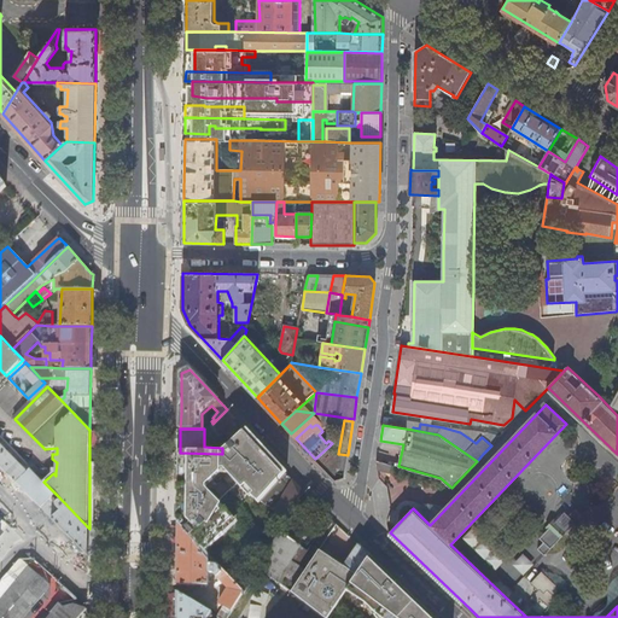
[(246,430),(222,454),(180,453),(179,525),(205,552),(225,535),(221,531),(235,518),(220,502),(239,484),(251,497),(252,496),(261,503),(262,502),(287,473),(246,430)]
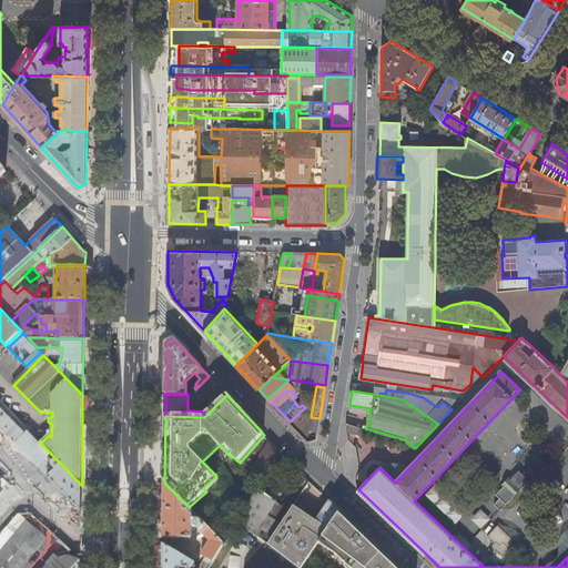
[(437,407),(443,402),(446,398),(444,398),(428,396),(426,399),(437,407)]
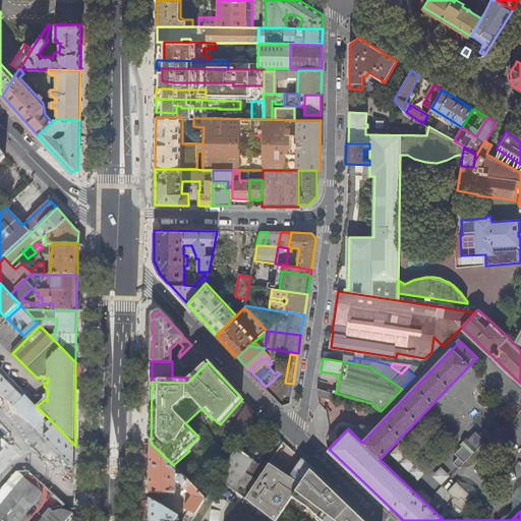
[(406,368),(414,375),(422,367),(409,365),(406,368)]
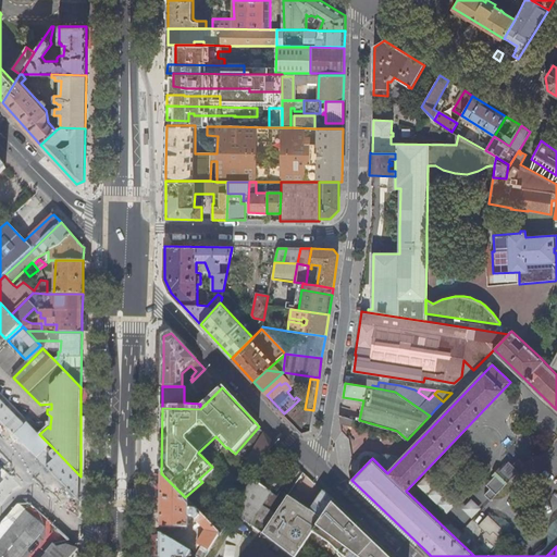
[(0,419),(14,434),(25,424),(0,398),(0,419)]
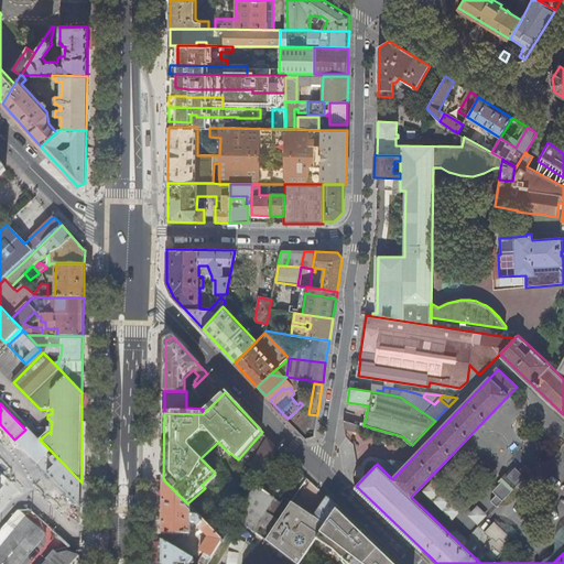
[(300,408),(288,419),(306,437),(314,436),(317,415),(310,414),(310,418),(300,408)]
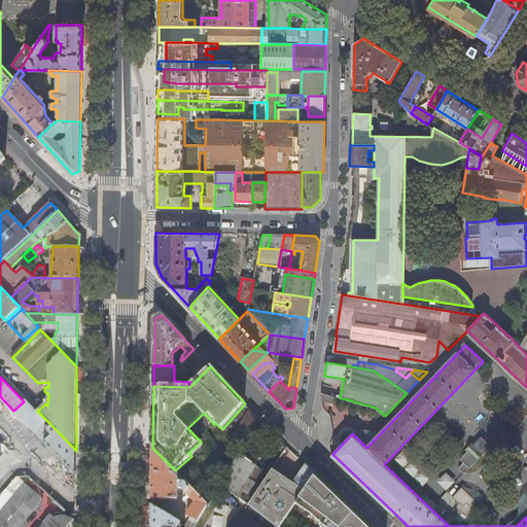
[(334,396),(321,392),(320,401),(331,405),(334,396)]
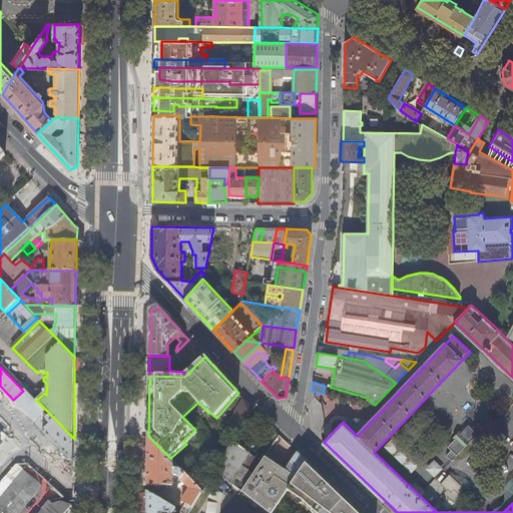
[(47,411),(36,400),(26,388),(23,391),(13,400),(35,422),(47,411)]
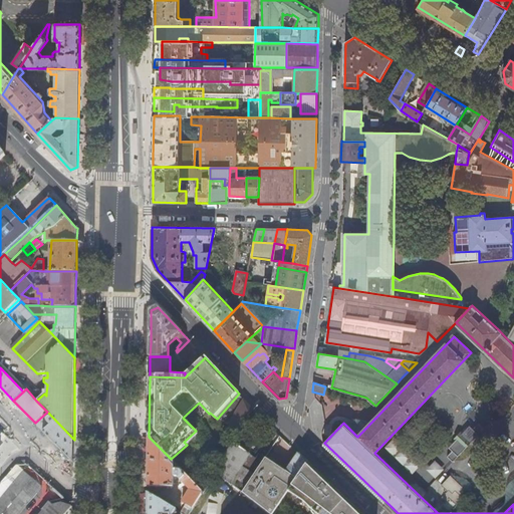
[(229,425),(245,401),(239,394),(218,418),(229,425)]
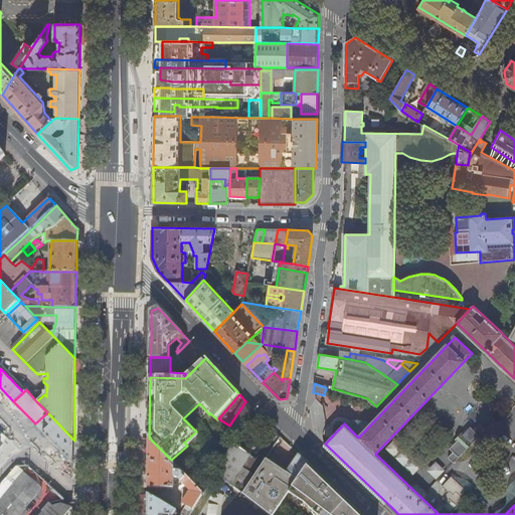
[(245,401),(229,425),(240,433),(249,417),(254,410),(245,401)]
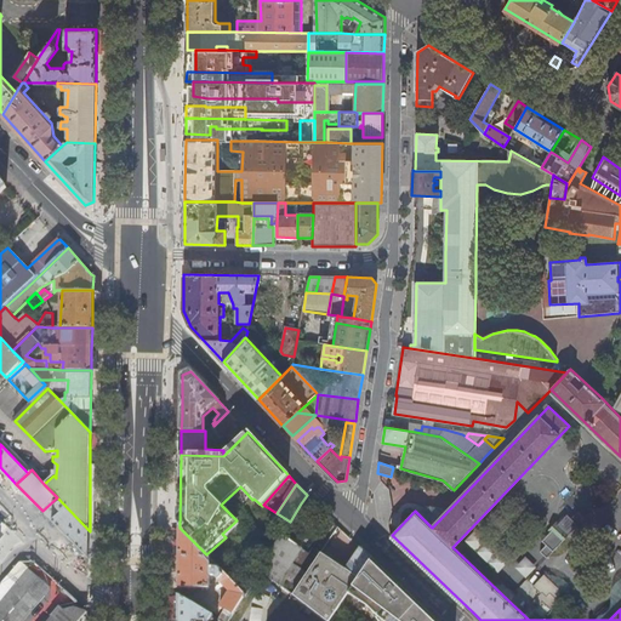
[(89,558),(90,531),(57,497),(43,511),(55,524),(89,558)]
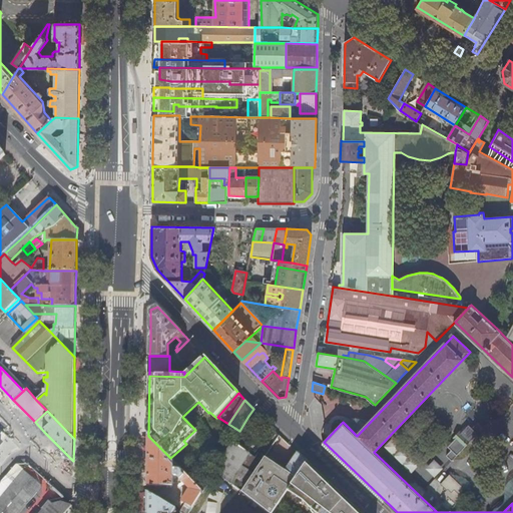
[(257,421),(248,416),(239,431),(214,471),(221,476),(230,483),(249,453),(242,448),(255,429),(250,426),(257,421)]
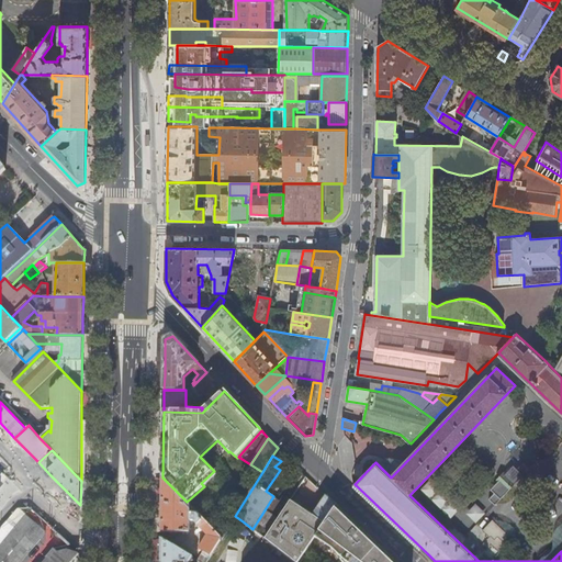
[(495,493),(490,498),(496,505),(530,469),(524,463),(517,469),(514,465),(492,490),(495,493)]
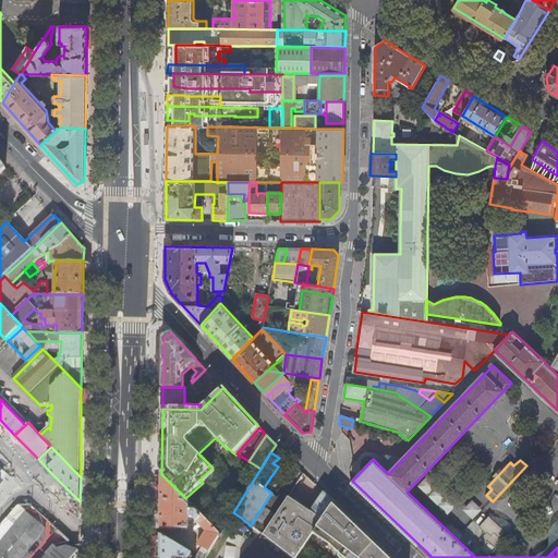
[(299,468),(279,497),(278,497),(286,502),(287,500),(305,474),(299,468)]
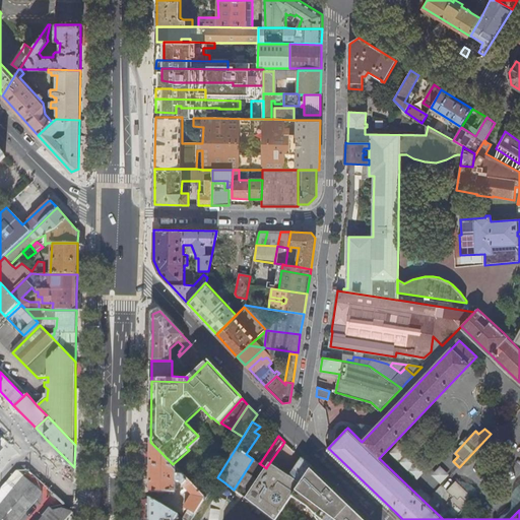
[(193,495),(185,507),(188,509),(196,514),(206,497),(173,464),(150,442),(150,467),(150,483),(150,492),(176,493),(176,482),(180,482),(193,495)]
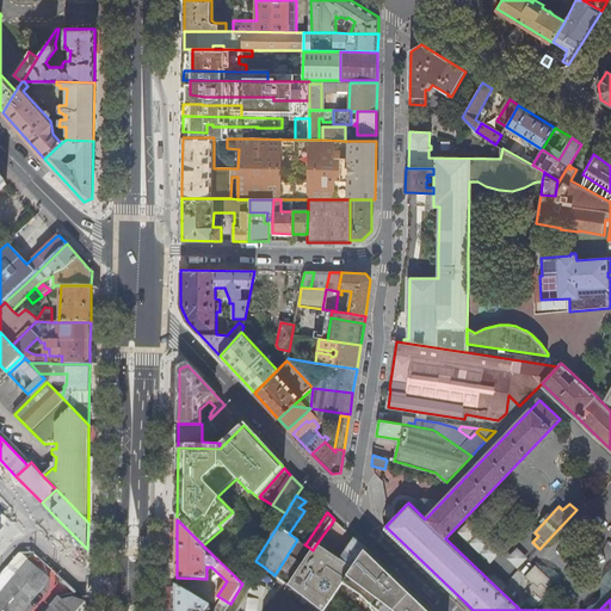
[(331,551),(327,556),(314,548),(313,550),(302,565),(288,585),(321,610),(323,610),(344,581),(366,549),(355,538),(340,559),(331,551)]
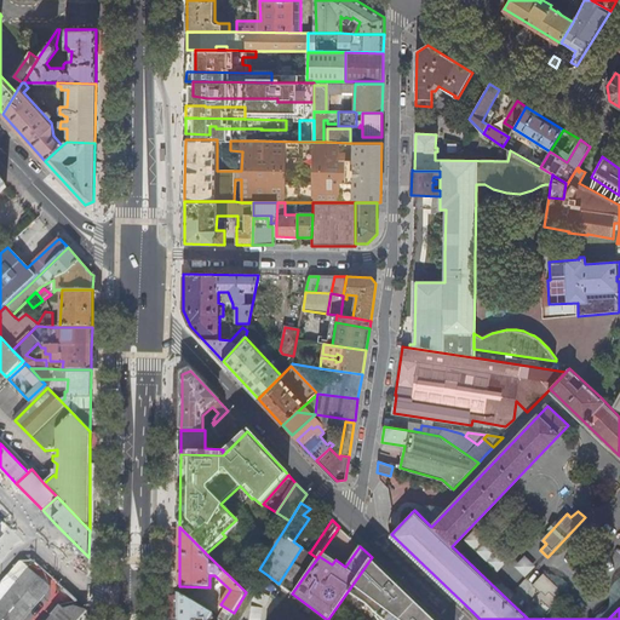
[(309,552),(310,552),(302,547),(279,584),(292,593),(306,573),(299,568),(309,552)]
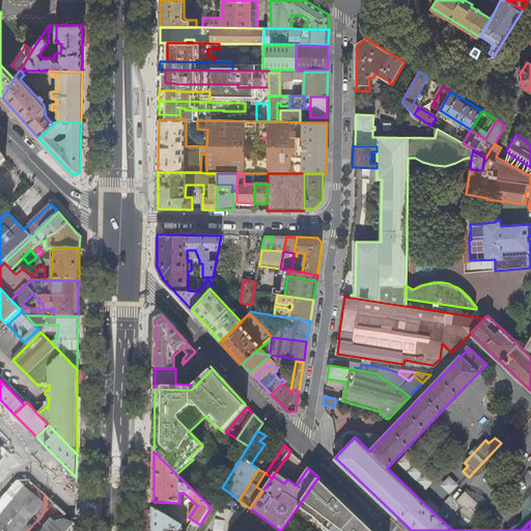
[(438,484),(447,495),(457,485),(447,475),(438,484)]
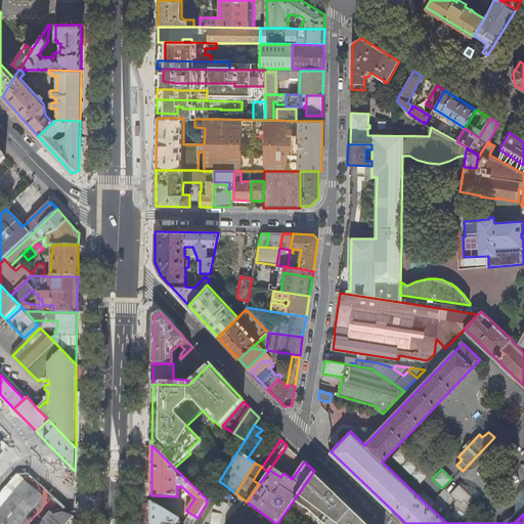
[(307,507),(325,482),(314,471),(295,498),(307,507)]
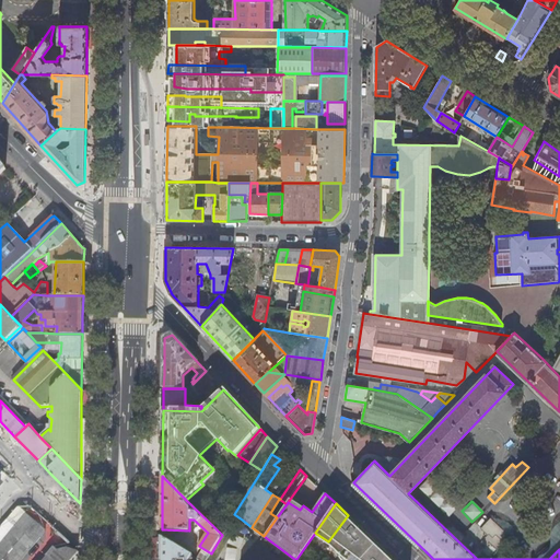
[(0,546),(27,514),(20,509),(0,532),(0,546)]
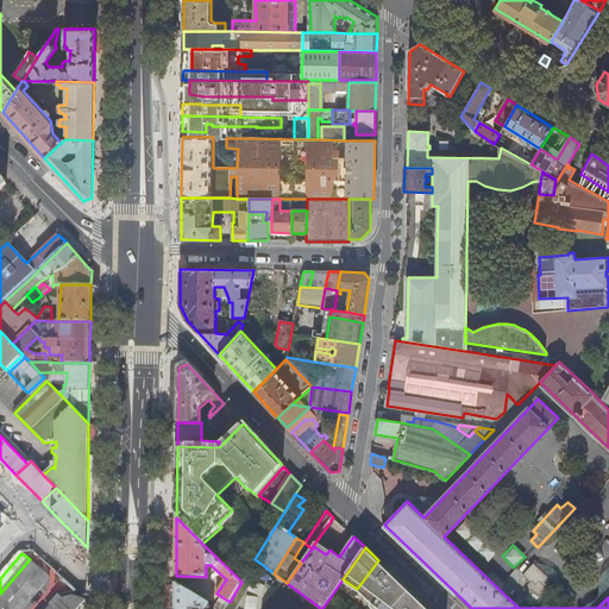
[(0,608),(23,608),(51,577),(30,559),(0,594),(0,608)]
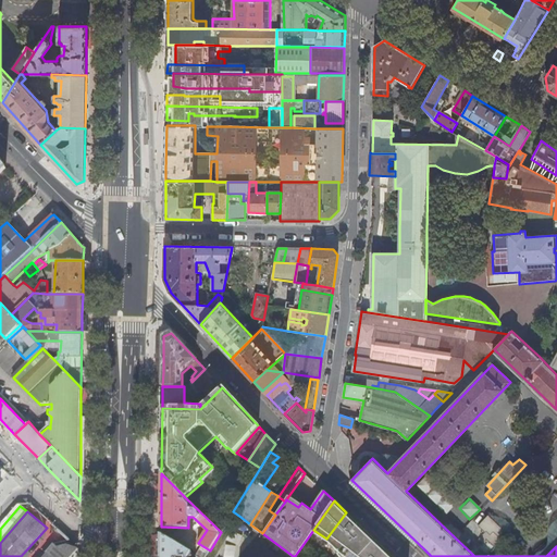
[(392,556),(346,512),(326,539),(329,540),(327,542),(343,556),(392,556)]
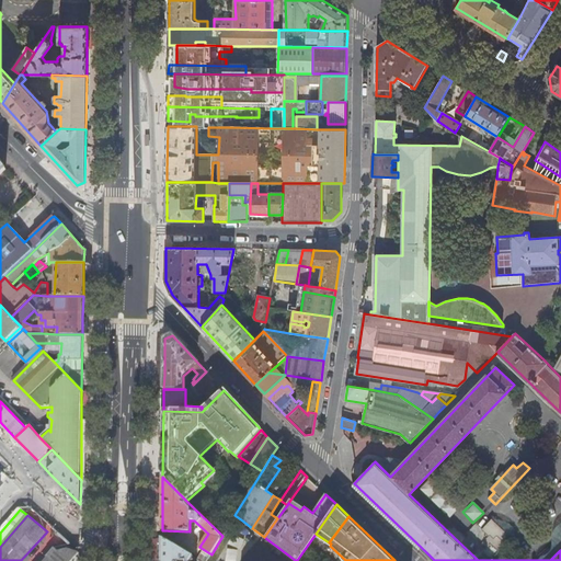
[(488,548),(491,544),(499,551),(503,544),(505,540),(506,534),(492,518),(481,529),(489,536),(482,542),(488,548)]
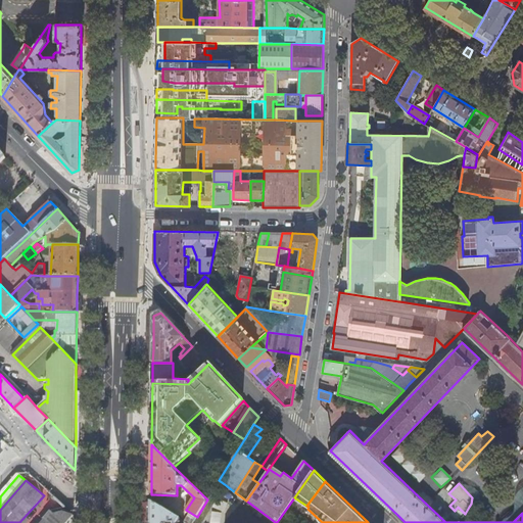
[(215,500),(211,508),(222,512),(225,504),(215,500)]
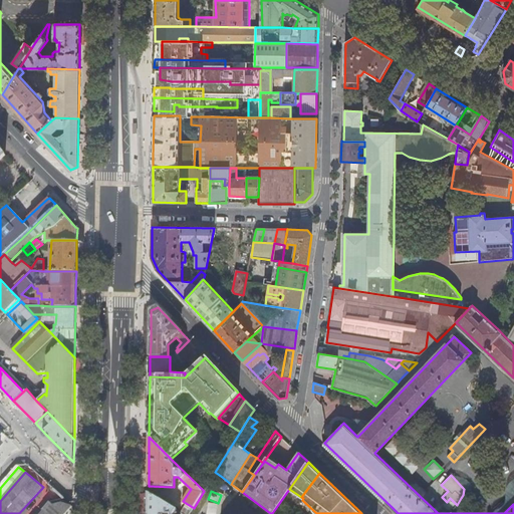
[(174,513),(177,510),(149,493),(148,513),(174,513)]
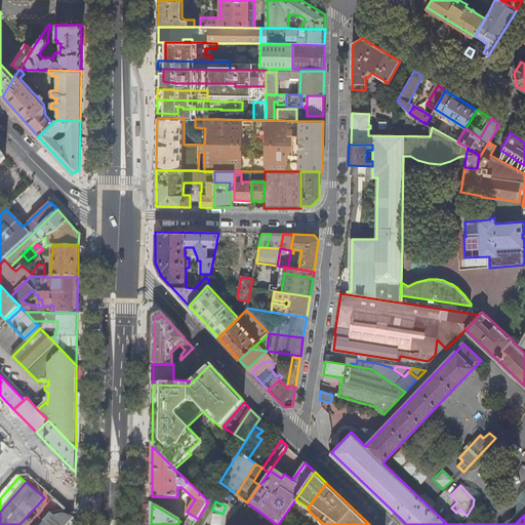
[(75,514),(67,509),(51,513),(40,524),(67,524),(74,517),(75,514)]
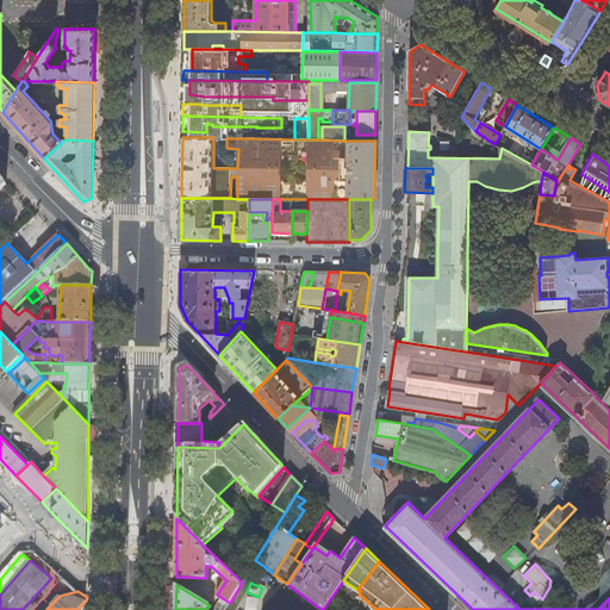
[(230,603),(221,597),(216,603),(225,609),(230,603)]
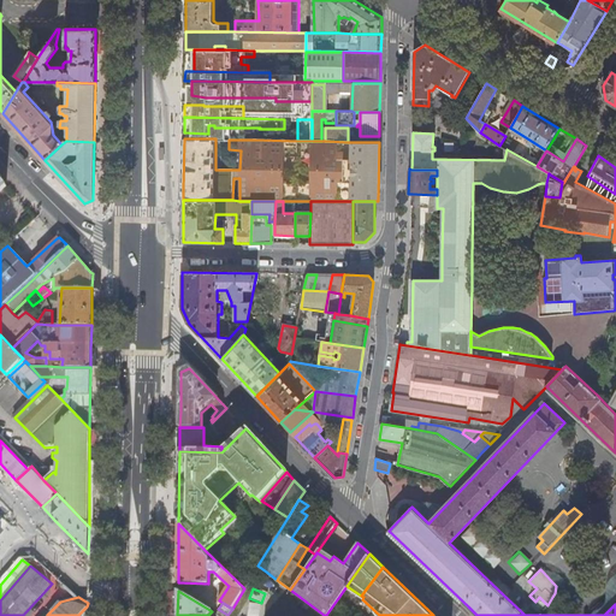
[(248,604),(247,615),(256,615),(258,604),(248,604)]
